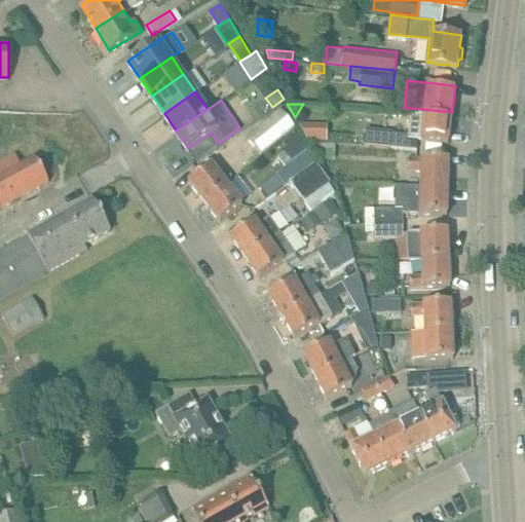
[(282,106),(246,135),(260,151),(295,123),(282,106)]
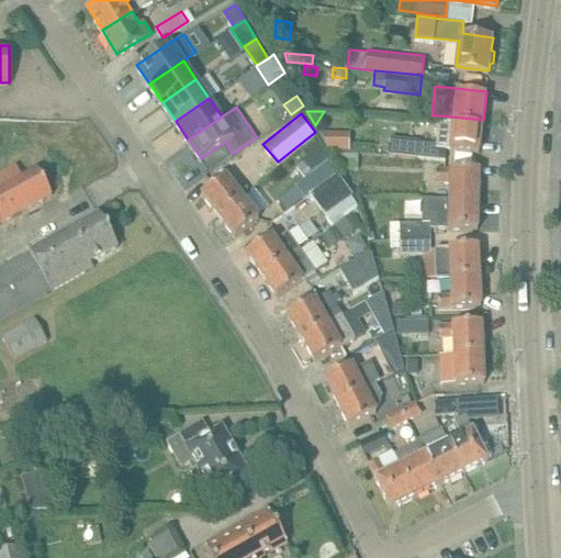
[(447,147),(458,148),(480,151),(483,120),(439,115),(437,141),(419,138),(419,136),(384,134),(380,141),(379,152),(390,152),(446,157),(447,147)]
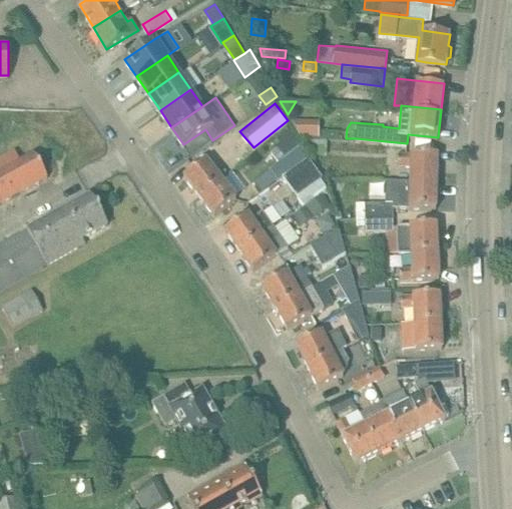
[(286,160),(304,146),(292,131),(274,145),(286,160)]
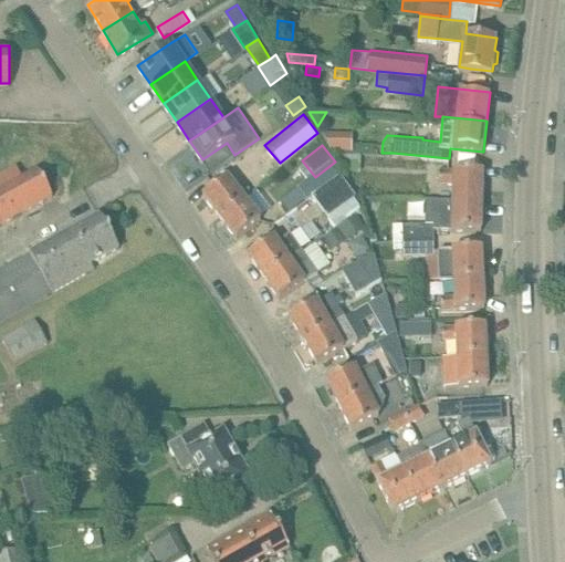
[(343,152),(342,168),(361,168),(362,152),(343,152)]
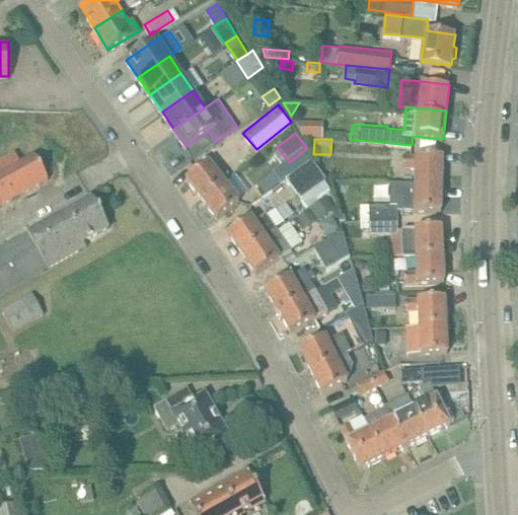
[(0,204),(30,188),(49,177),(34,153),(20,160),(15,151),(0,159),(0,204)]
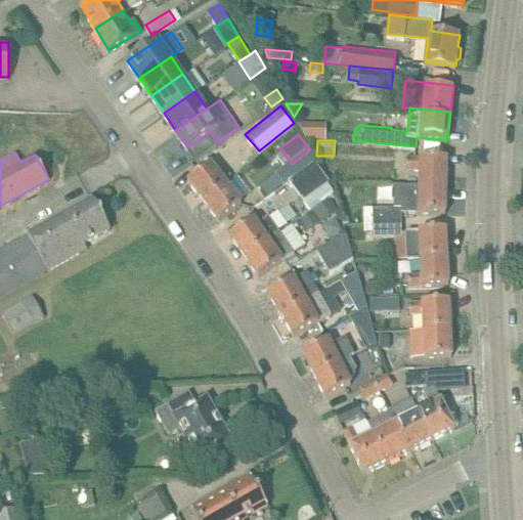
[(420,183),(446,183),(447,156),(406,156),(406,167),(420,167),(420,183)]
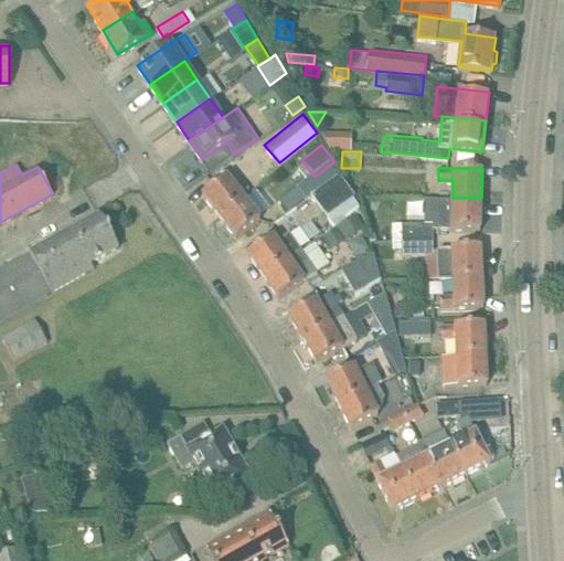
[(220,214),(244,194),(227,173),(203,193),(220,214)]
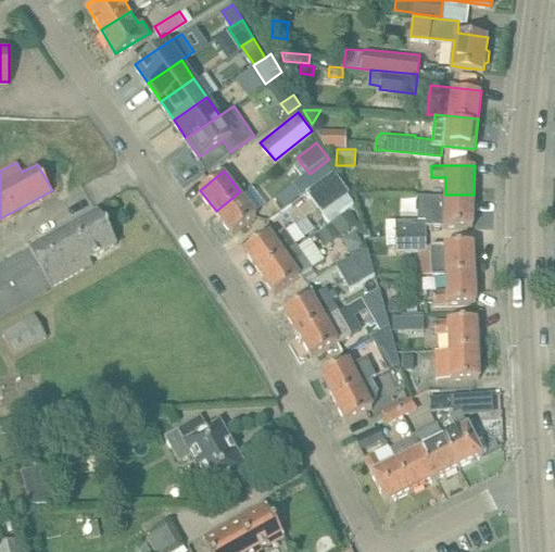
[(356,201),(349,191),(333,171),(306,190),(329,221),(356,201)]
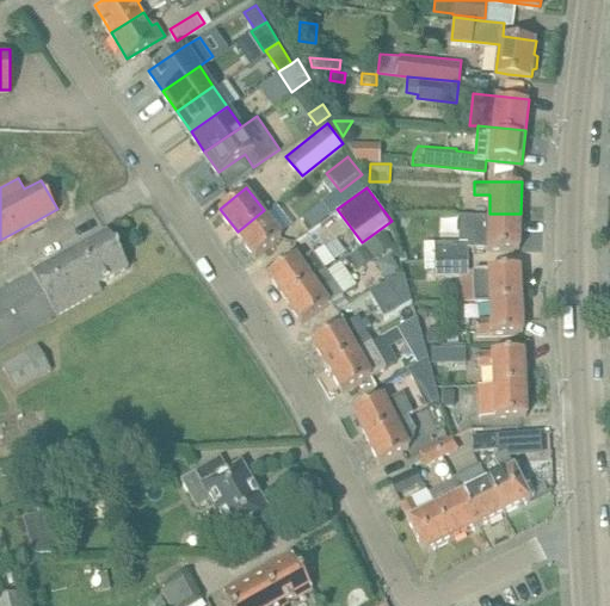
[(283,234),(264,210),(238,232),(256,254),(283,234)]
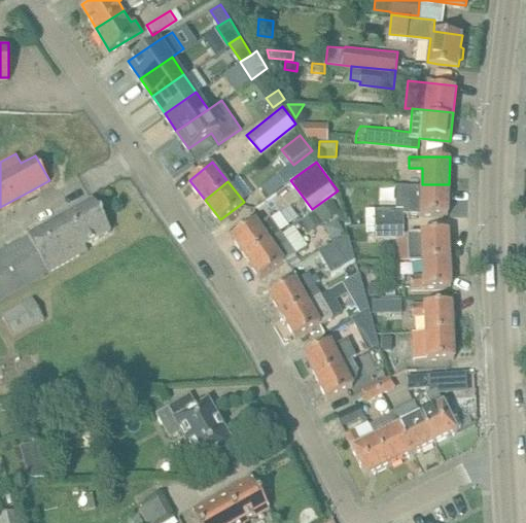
[(449,184),(422,184),(409,183),(397,183),(397,206),(366,206),(366,221),(375,221),(405,221),(405,211),(408,211),(408,212),(448,213),(449,184)]
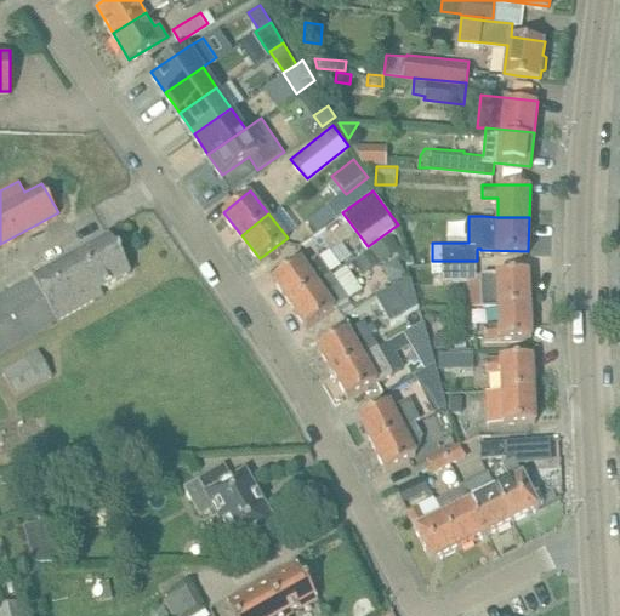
[(111,233),(34,274),(58,318),(103,292),(100,286),(130,269),(111,233)]
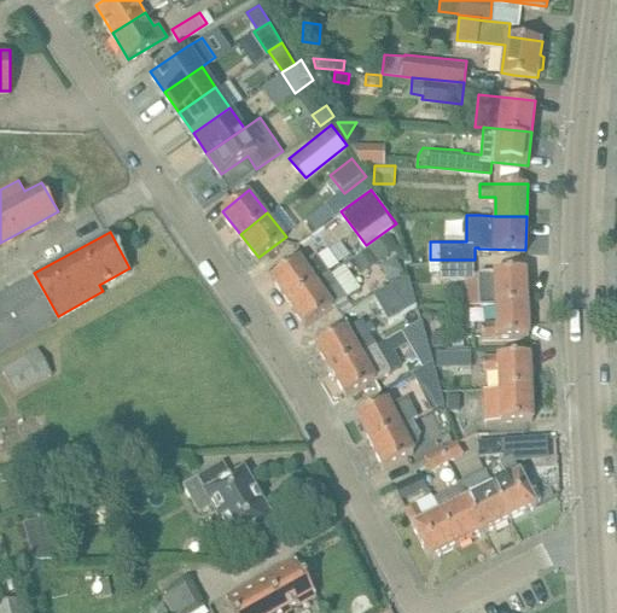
[(379,261),(401,246),(391,232),(370,245),(379,261)]
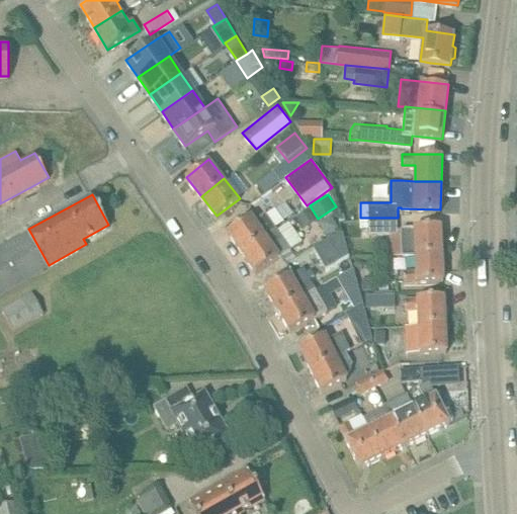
[(309,205),(296,213),(305,226),(316,218),(309,205)]
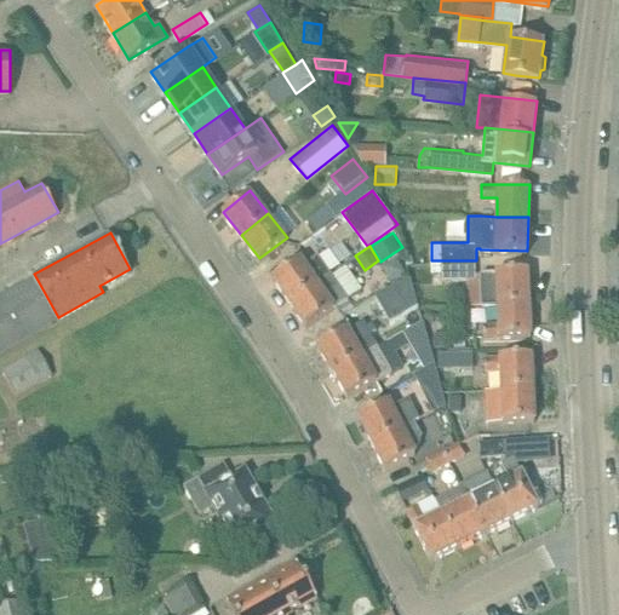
[(290,300),(331,271),(317,252),(305,262),(302,256),(273,276),(290,300)]
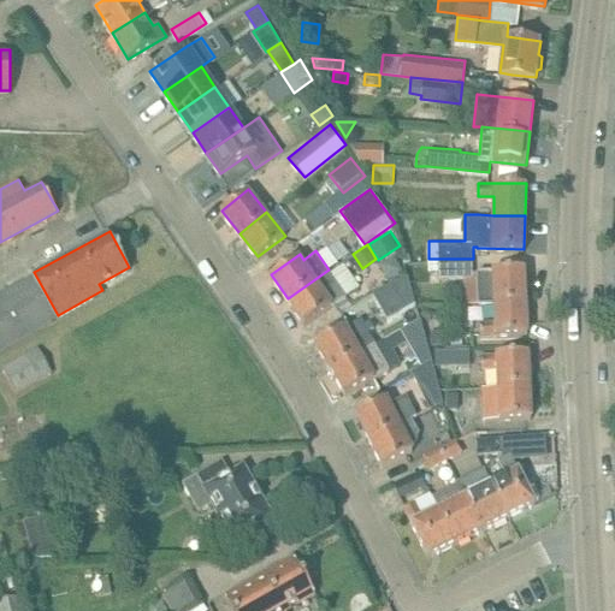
[(438,259),(438,268),(438,270),(438,274),(465,274),(473,274),(473,271),(473,259),(438,259)]
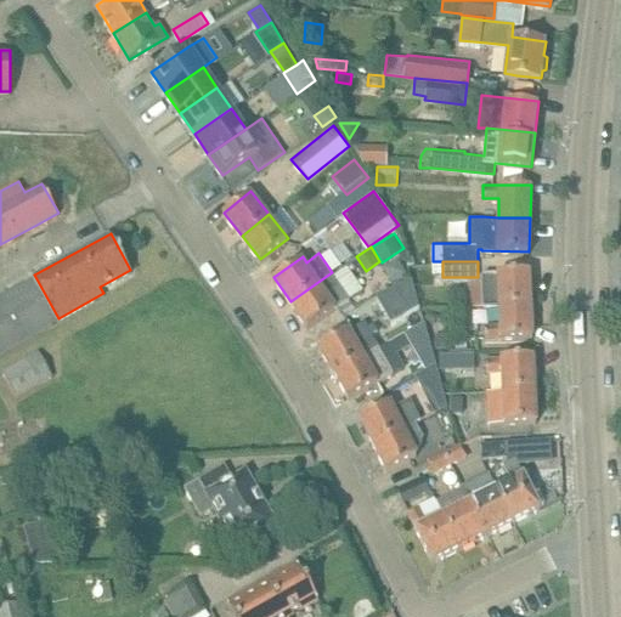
[(506,271),(481,272),(481,273),(484,304),(498,304),(531,301),(530,270),(506,271)]
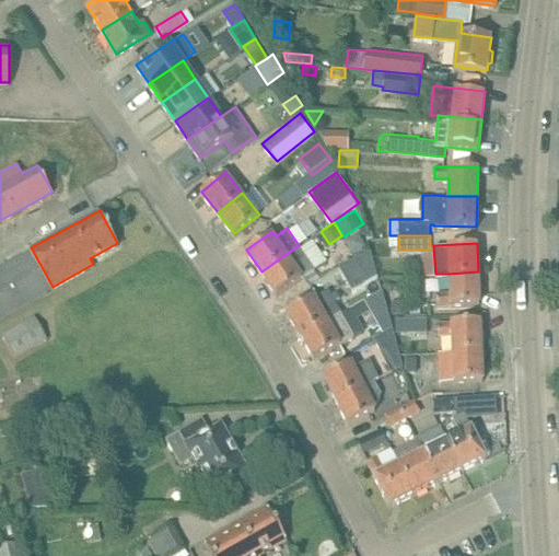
[(314,267),(299,245),(261,271),(277,293),(314,267)]
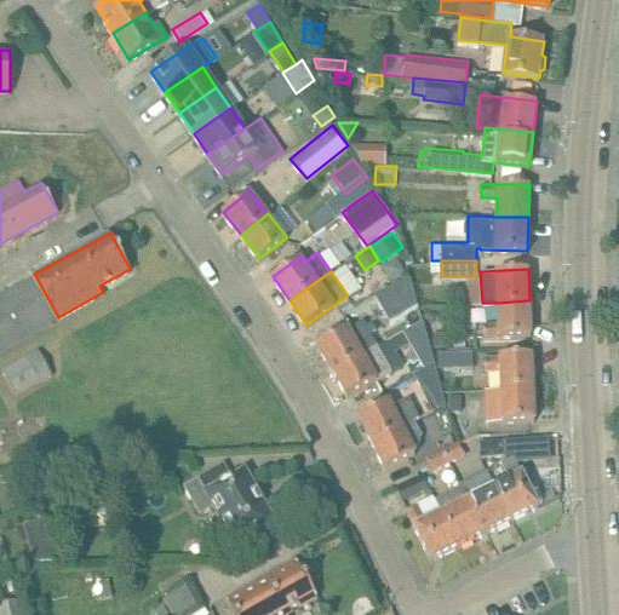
[(0,349),(58,317),(34,274),(0,292),(0,349)]
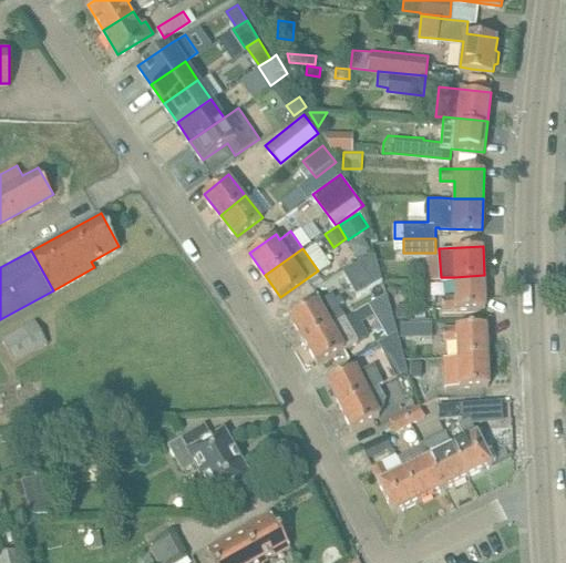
[(343,268),(358,292),(383,277),(374,251),(343,268)]
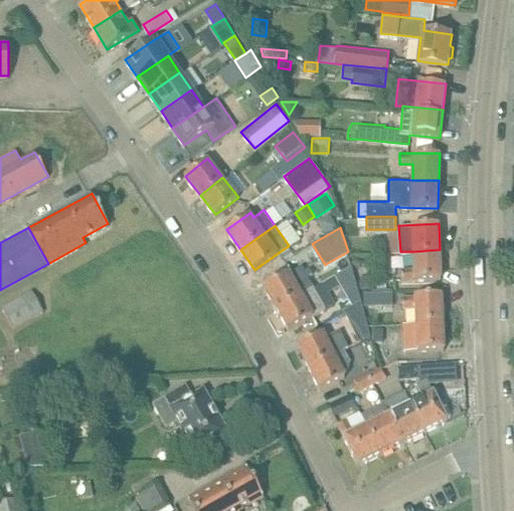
[(441,278),(440,249),(412,251),(412,268),(400,268),(401,280),(441,278)]
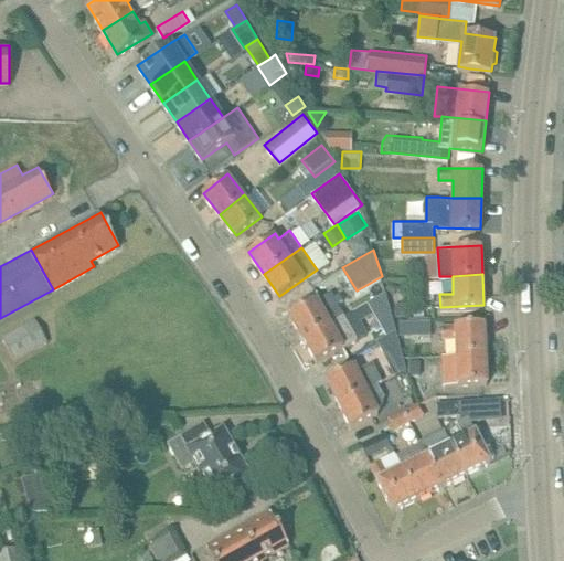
[(385,288),(393,293),(398,284),(391,279),(385,288)]
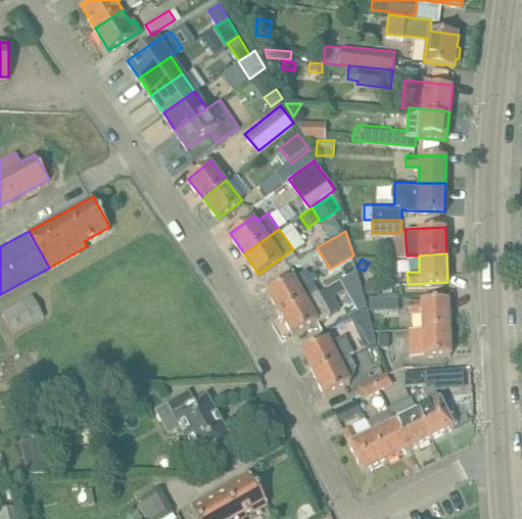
[(307,269),(303,271),(294,277),(293,275),(269,290),(281,312),(319,290),(313,280),(318,277),(315,271),(311,274),(307,269)]
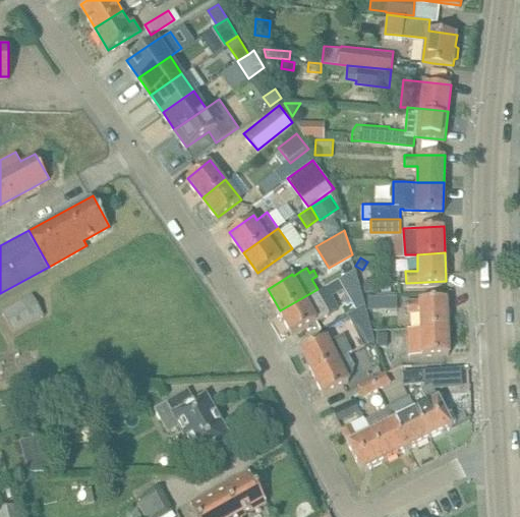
[(356,268),(339,278),(356,308),(365,303),(356,268)]
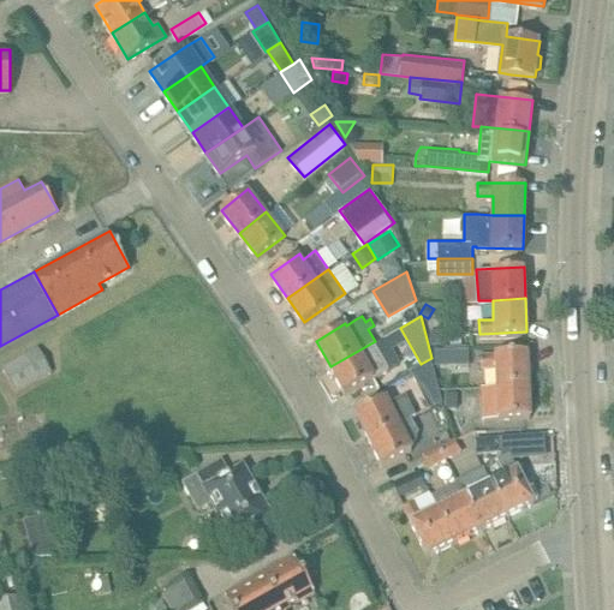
[(430,342),(448,341),(447,327),(430,328),(430,342)]
